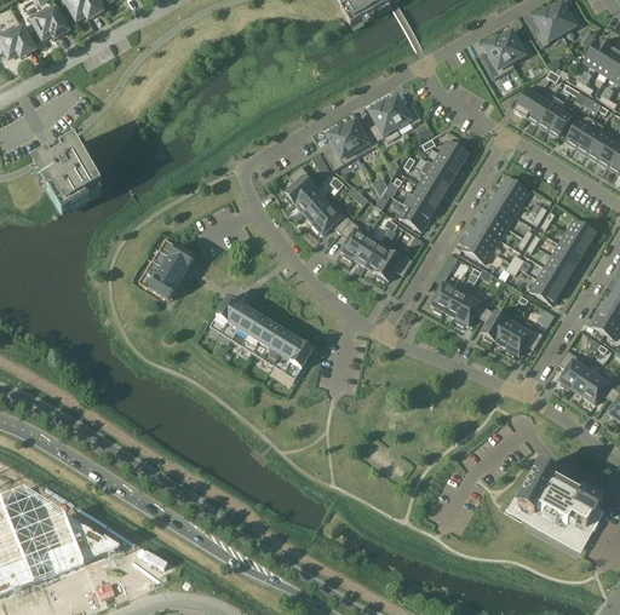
[(103,9),(98,0),(67,0),(76,18),(85,12),(89,17),(103,9)]
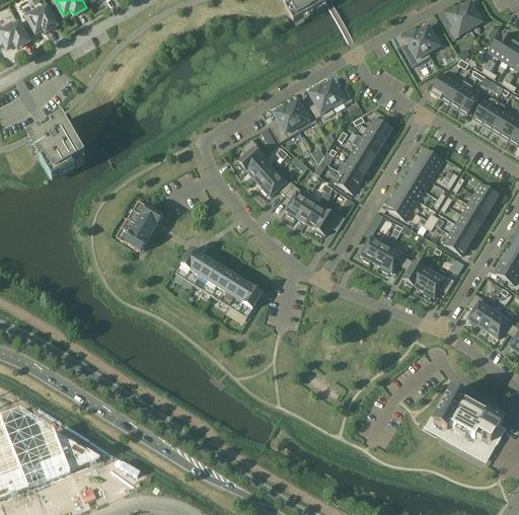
[(325,3),(323,0),(285,0),(288,5),(285,6),(291,17),(293,21),(325,3)]
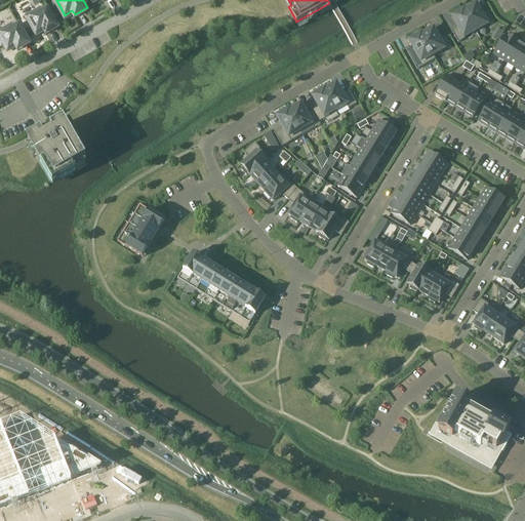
[(476,1),(465,7),(477,27),(487,21),(488,23),(494,18),(487,7),(481,10),(476,1)]
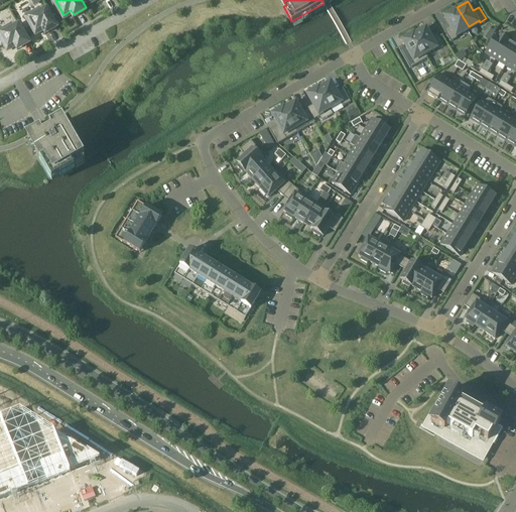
[(57,23),(46,4),(40,8),(39,5),(25,13),(35,30),(43,26),(45,30),(57,23)]
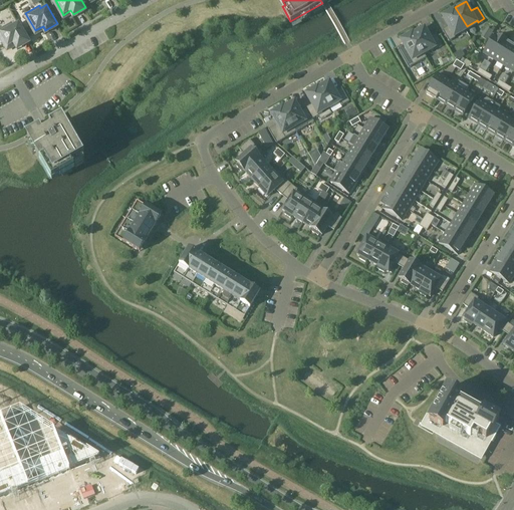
[(467,26),(455,7),(455,6),(443,13),(449,23),(443,27),(449,38),(455,35),(454,33),(467,26)]
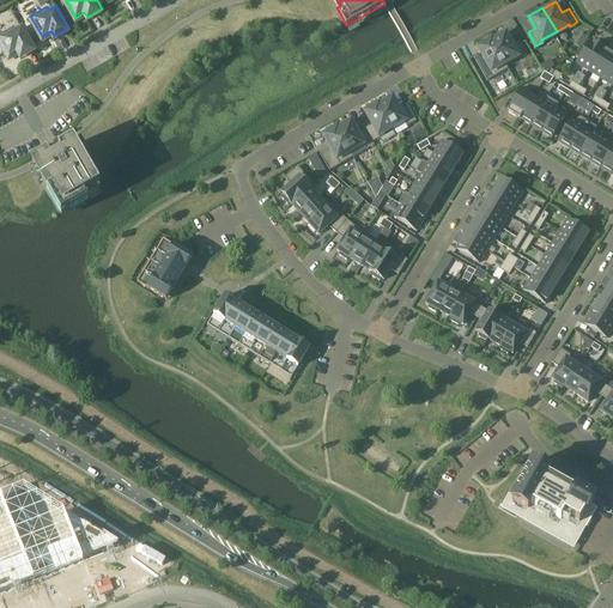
[(610,37),(612,38),(612,25),(594,16),(593,18),(601,23),(599,28),(611,35),(610,37)]
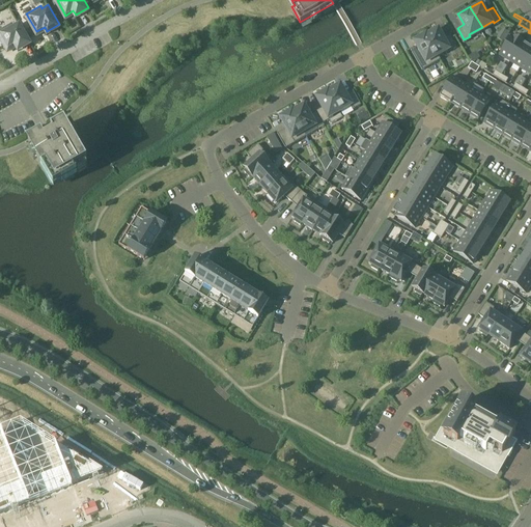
[(30,40),(19,21),(12,25),(11,22),(0,27),(0,34),(7,48),(16,44),(18,48),(30,40)]
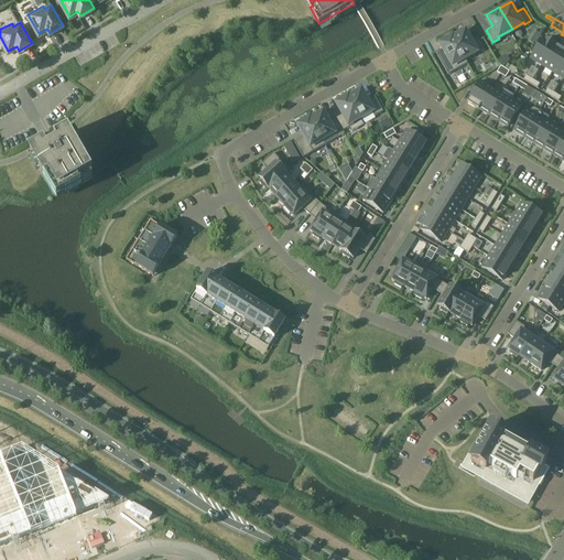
[(465,27),(453,33),(466,55),(477,49),(478,51),(485,46),(478,34),(472,38),(465,27)]
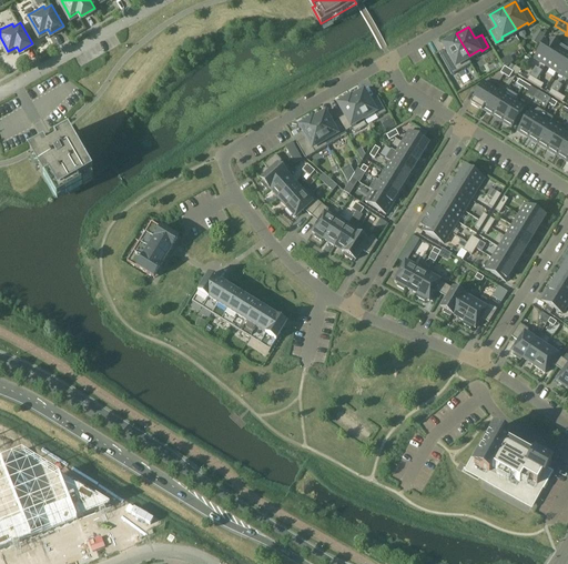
[(469,56),(456,33),(456,32),(443,40),(449,52),(443,56),(449,69),(457,64),(455,63),(469,56)]
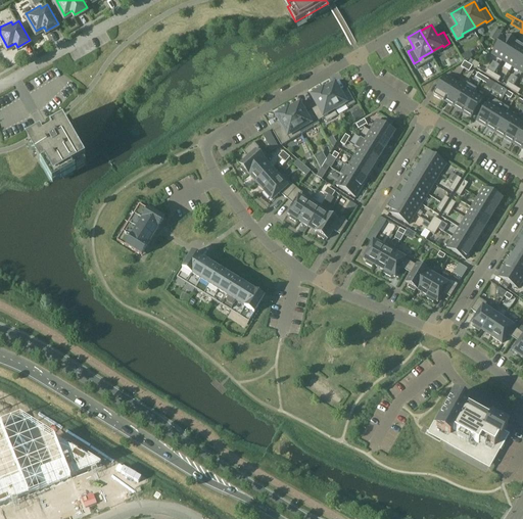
[(514,39),(504,33),(492,50),(503,57),(514,39)]
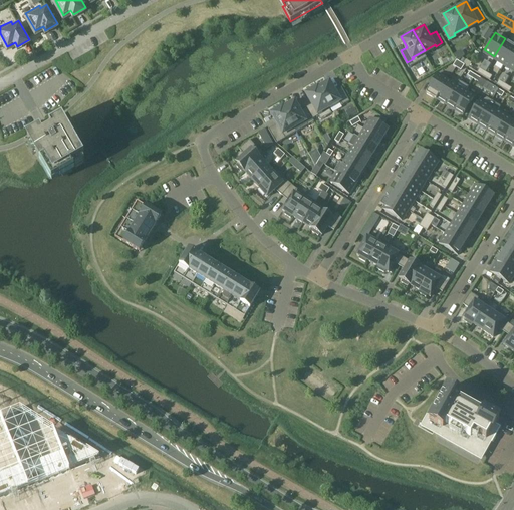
[(513,44),(513,43),(505,38),(494,56),(503,62),(513,44)]
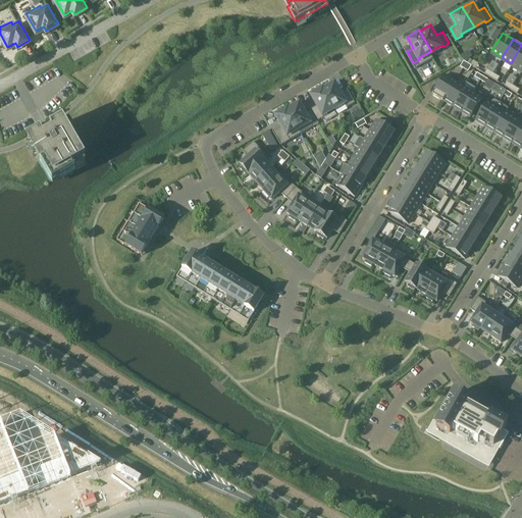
[(521,45),(511,63),(521,69),(521,67),(521,45)]
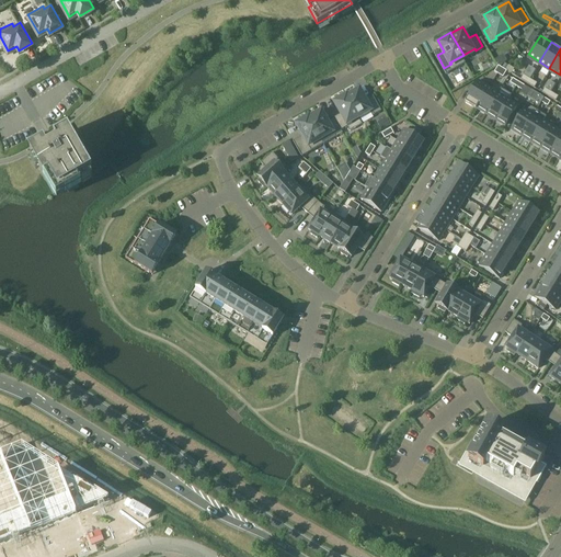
[(489,83),(478,77),(465,98),(476,105),(477,103),(489,83)]
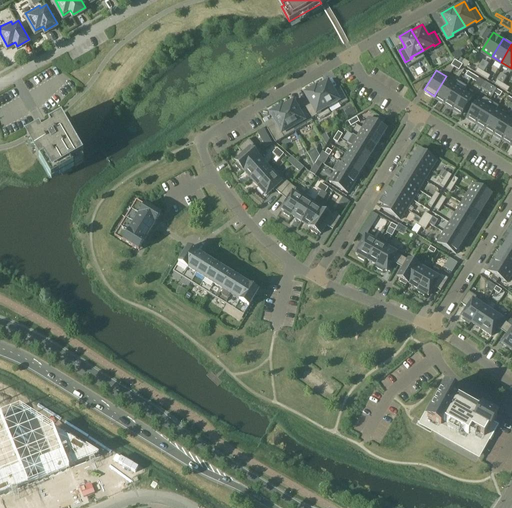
[(455,81),(446,76),(435,94),(444,99),(455,81)]
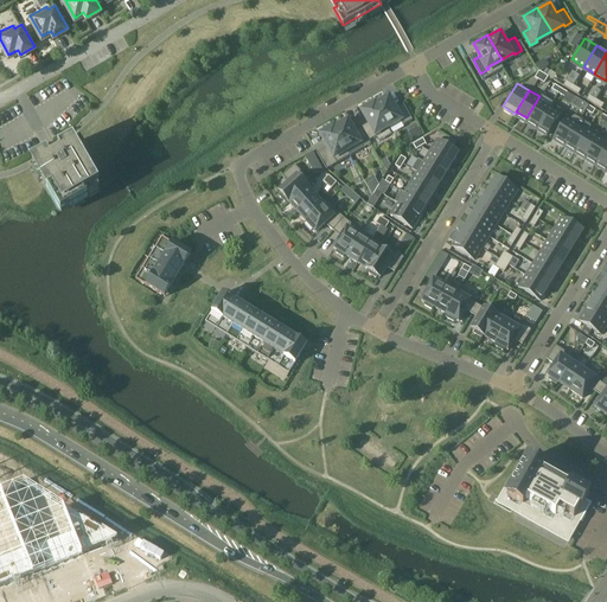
[(389,93),(376,100),(389,123),(402,116),(403,117),(410,114),(402,100),(395,104),(389,93)]
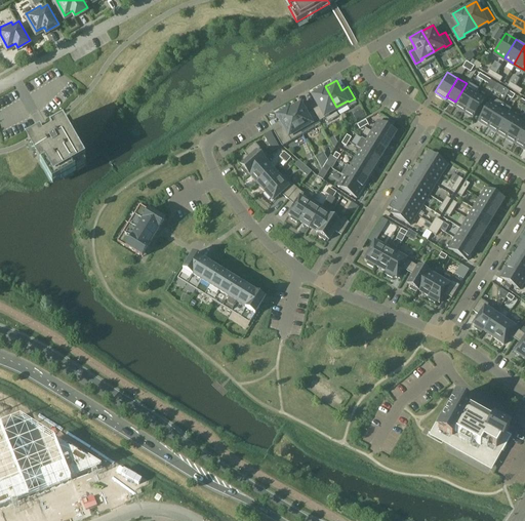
[(475,89),(467,83),(455,102),(463,108),(475,89)]
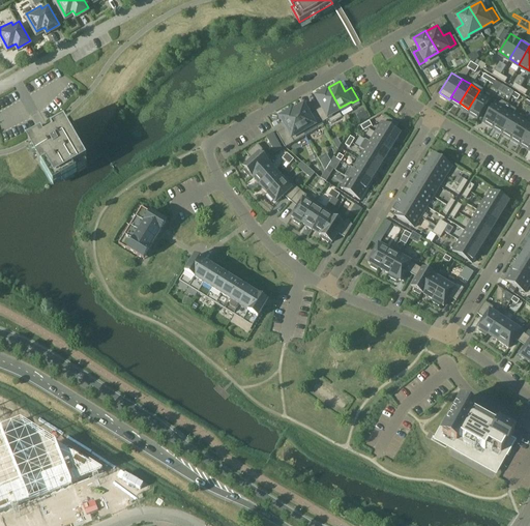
[(340,108),(328,87),(328,86),(315,93),(322,105),(316,108),(322,120),(328,116),(327,115),(340,108)]
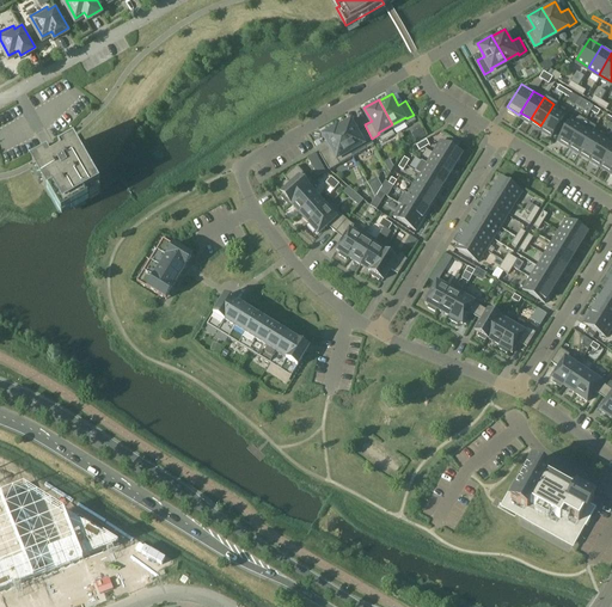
[(564,110),(554,104),(540,126),(551,132),(564,110)]
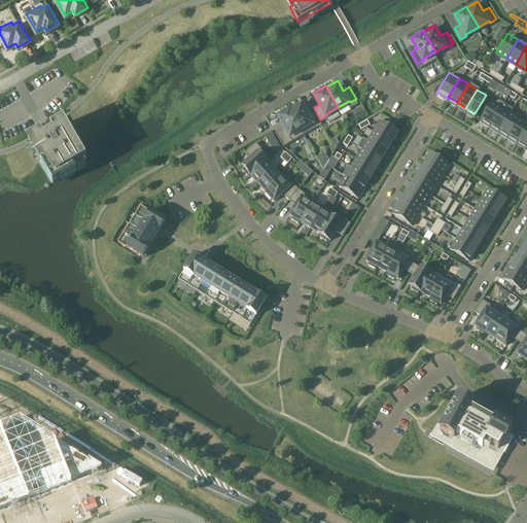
[(501,104),(492,99),(481,117),(490,123),(501,104)]
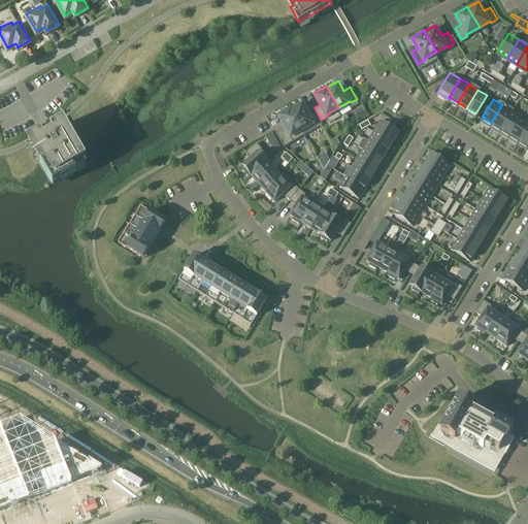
[(302,101),(291,107),(302,128),(314,121),(315,123),(321,120),(315,107),(308,111),(302,101)]
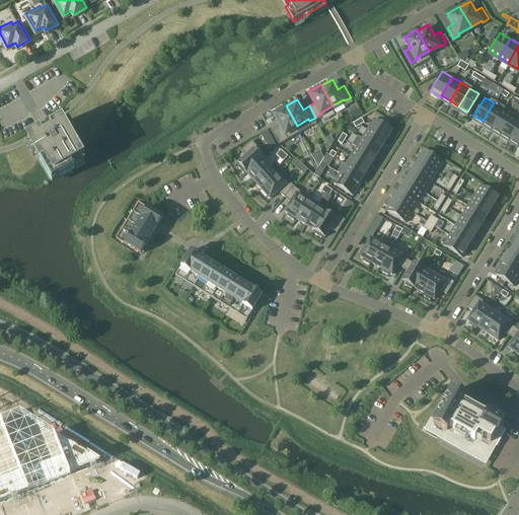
[(503,108),(494,102),(483,121),(492,127),(503,108)]
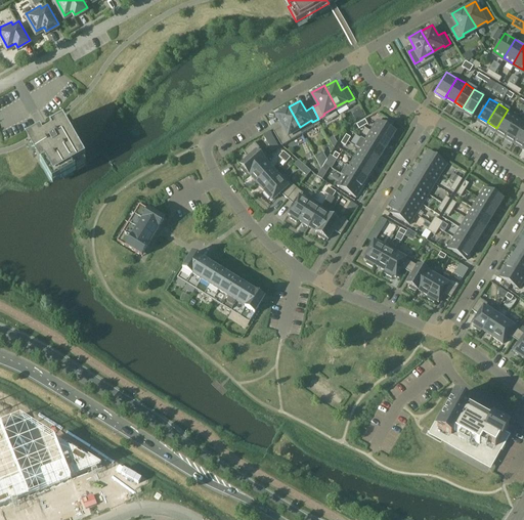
[(300,127),(289,106),(289,105),(276,113),(282,124),(276,127),(282,138),(289,135),(289,133),(300,127)]
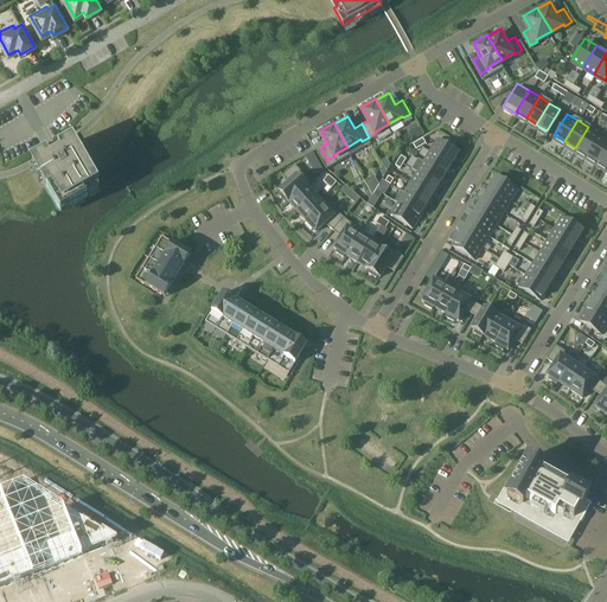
[(598,133),(588,127),(575,148),(585,154),(598,133)]
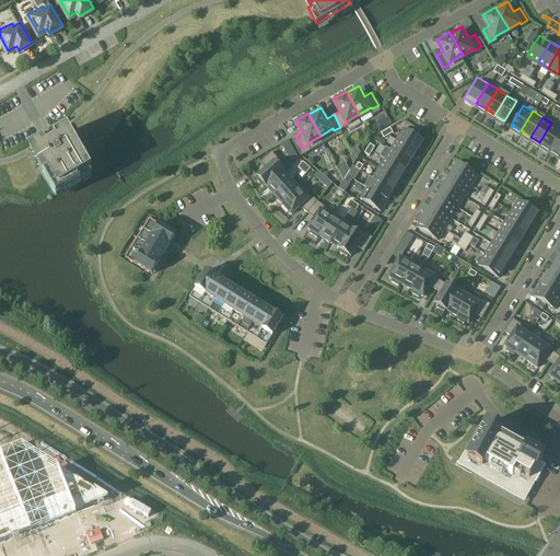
[(559,129),(559,127),(551,123),(539,142),(549,148),(559,129)]
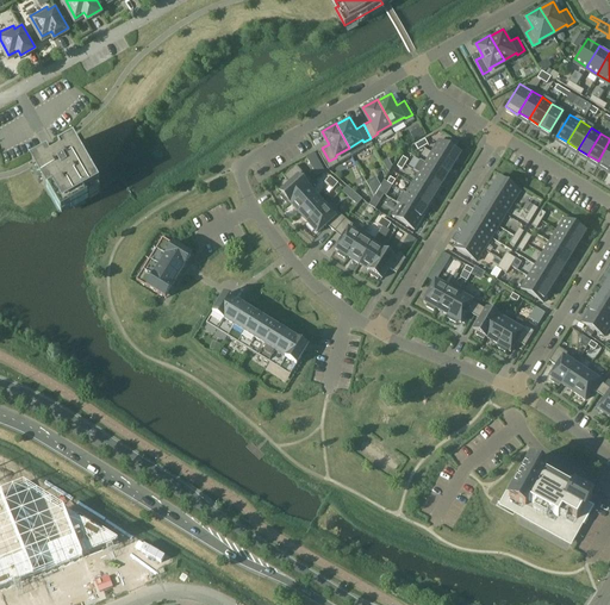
[(439,137),(431,149),(453,162),(460,150),(439,137)]
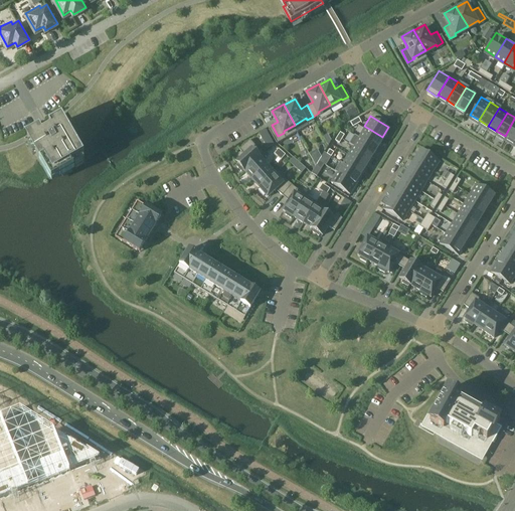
[(84,156),(62,118),(49,125),(50,126),(53,124),(54,127),(47,131),(43,134),(41,130),(28,137),(49,176),(84,156)]
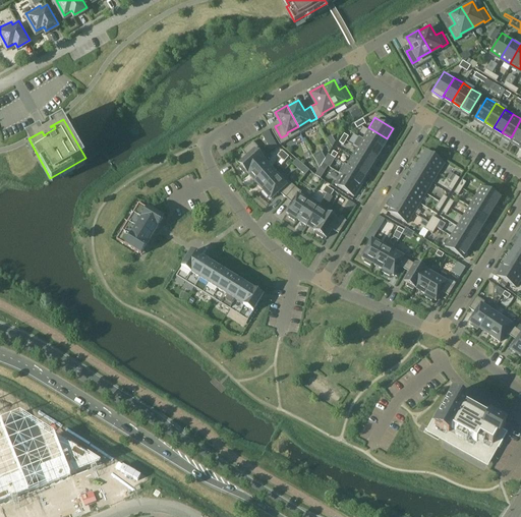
[(520,140),(520,120),(511,137),(520,144),(520,140)]
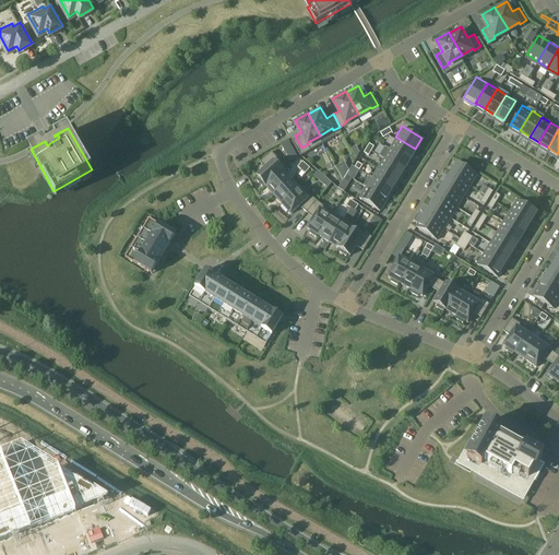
[(395,137),(390,145),(409,157),(415,149),(395,137)]
